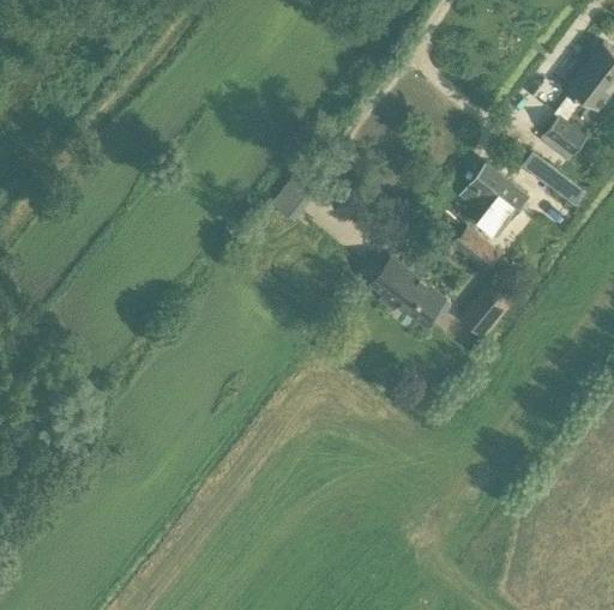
[(545,136),(573,157),(588,138),(567,121),(579,106),(581,107),(585,101),(600,112),(613,92),(613,52),(603,43),(569,88),(572,90),(569,96),(570,97),(557,114),(560,115),(545,136)]
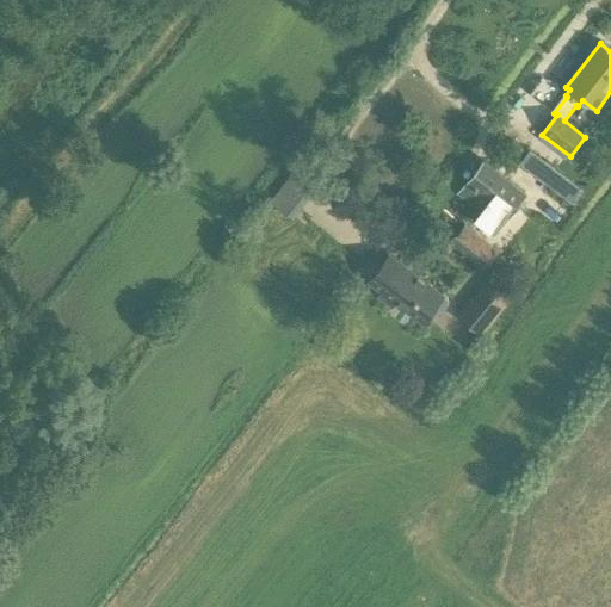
[(485,162),(467,185),(458,196),(481,212),(506,180),(485,162)]
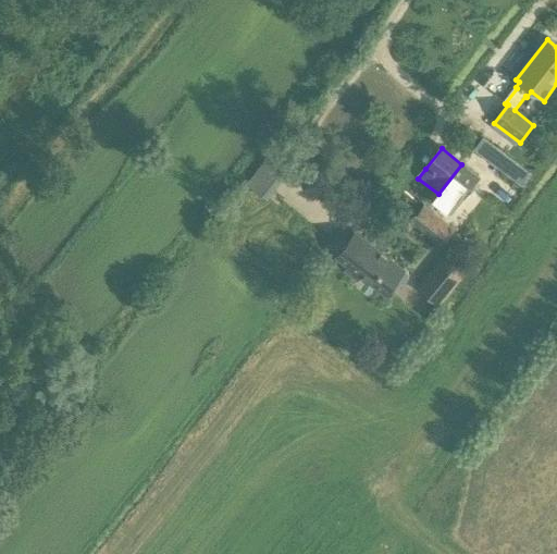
[(246,185),(267,202),(289,174),(268,158),(246,185)]
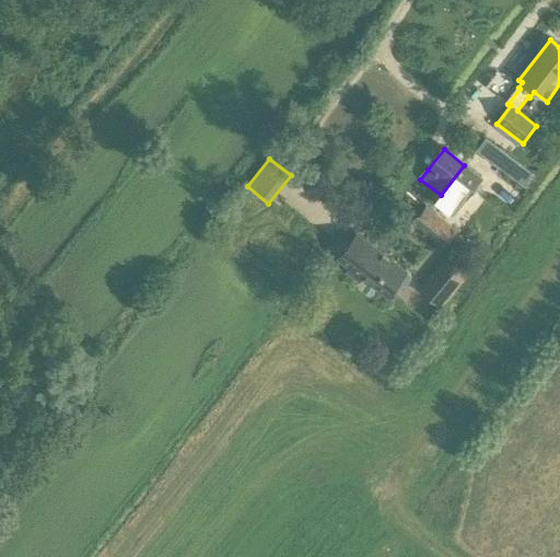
[(435,201),(454,217),(467,200),(466,199),(481,180),(464,165),(441,195),(435,201)]
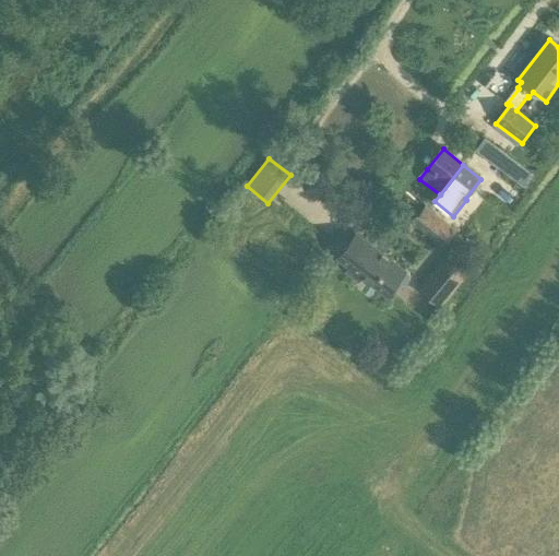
[(440,222),(426,210),(414,224),(429,236),(440,222)]
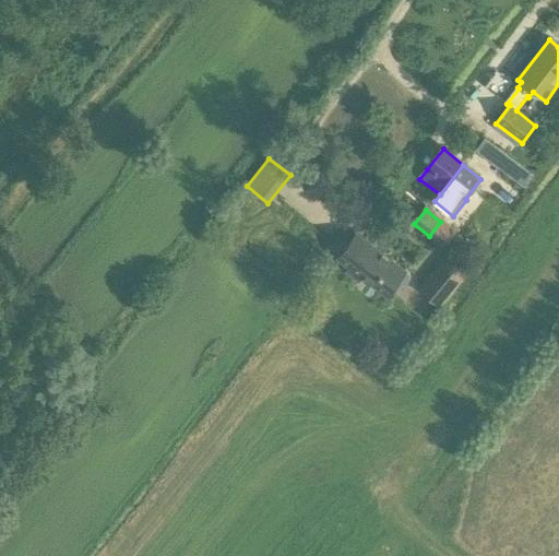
[(339,259),(344,263),(349,268),(344,273),(358,284),(363,280),(388,299),(397,286),(401,288),(406,288),(411,281),(411,276),(407,273),(394,263),(357,235),(339,259)]
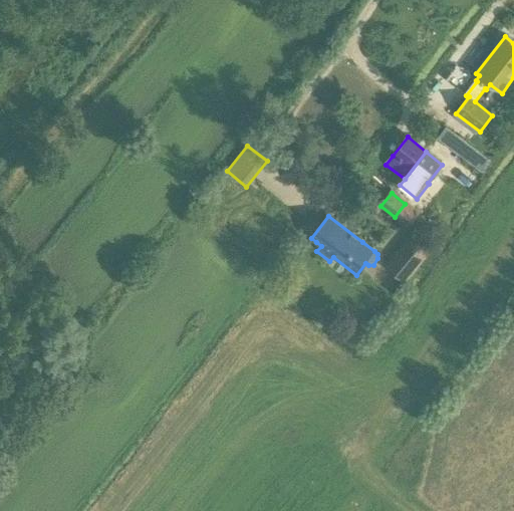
[(413,238),(388,268),(406,282),(430,252),(413,238)]
